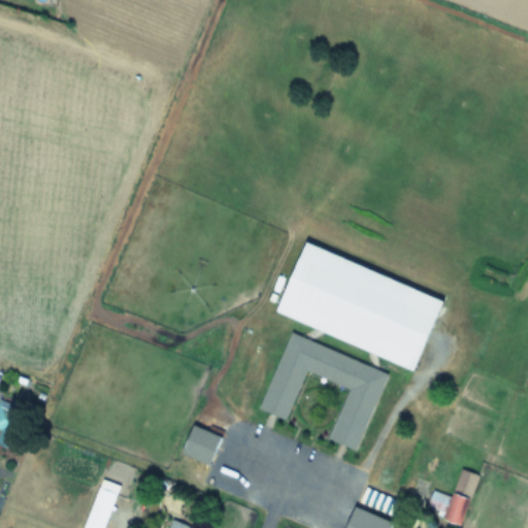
[(277,315),(417,368),(444,297),(305,243),(277,315)]
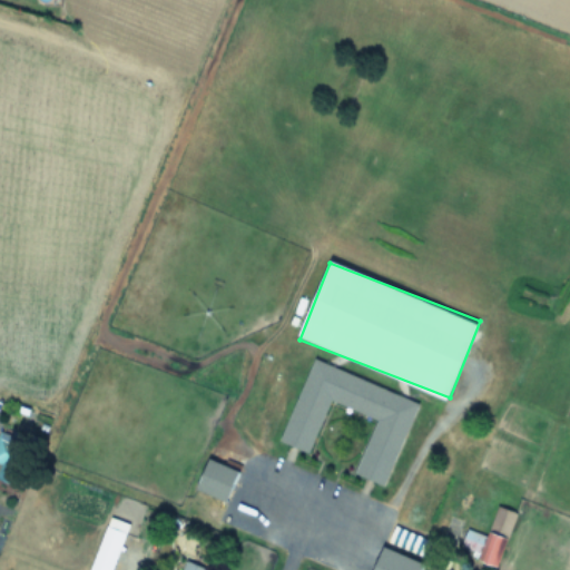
[(311,454),(330,403),(376,420),(356,475),(386,487),(418,401),(311,362),(282,443),(311,454)]
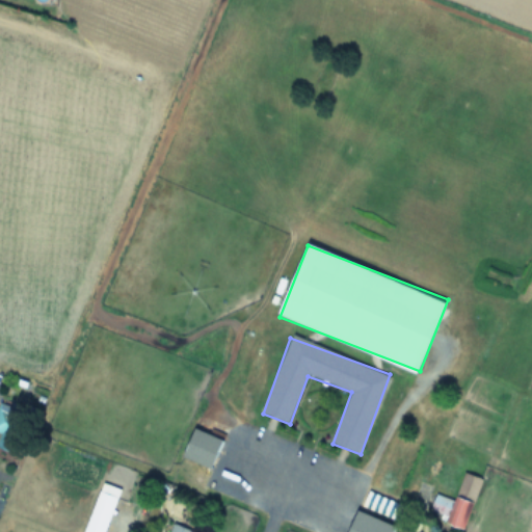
[(0,444),(14,444),(14,404),(0,404),(0,444)]
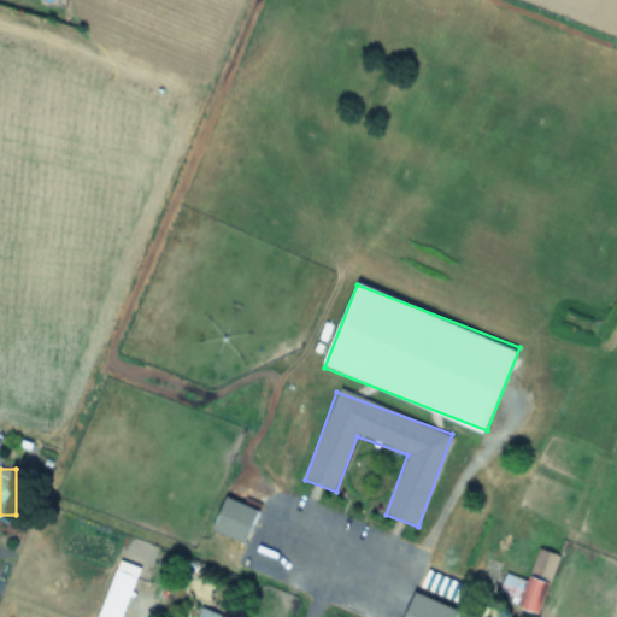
[(213,532),(247,545),(260,510),(228,497),(213,532)]
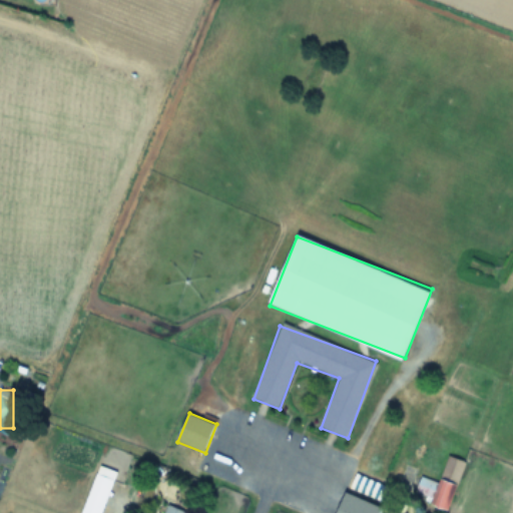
[(449,509),(465,462),(448,456),(439,482),(421,476),(414,497),(449,509)]
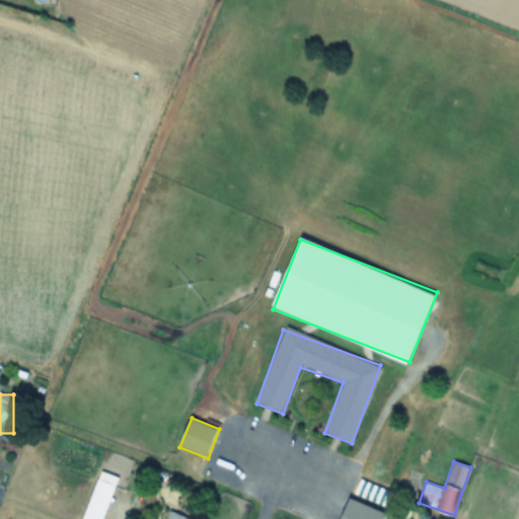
[(102,518),(119,477),(101,471),(83,518),(102,518)]
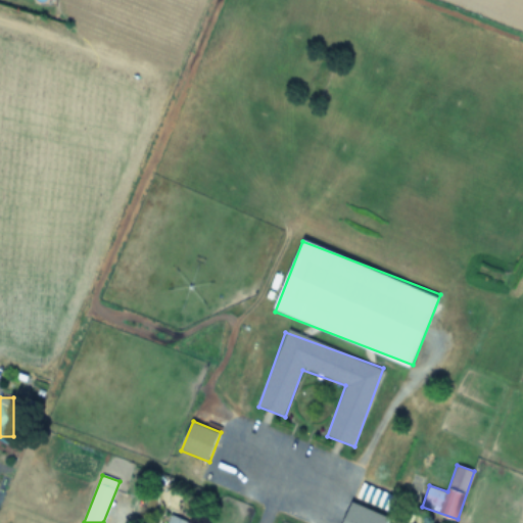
[(342,522),(387,522),(390,517),(351,502),(342,522)]
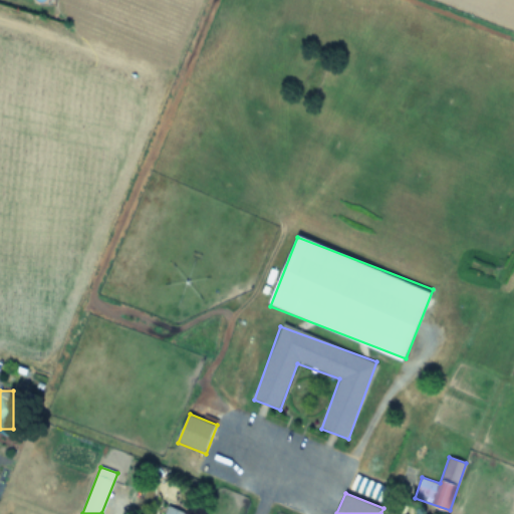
[(186,513),(187,513),(166,505),(162,513),(186,513)]
